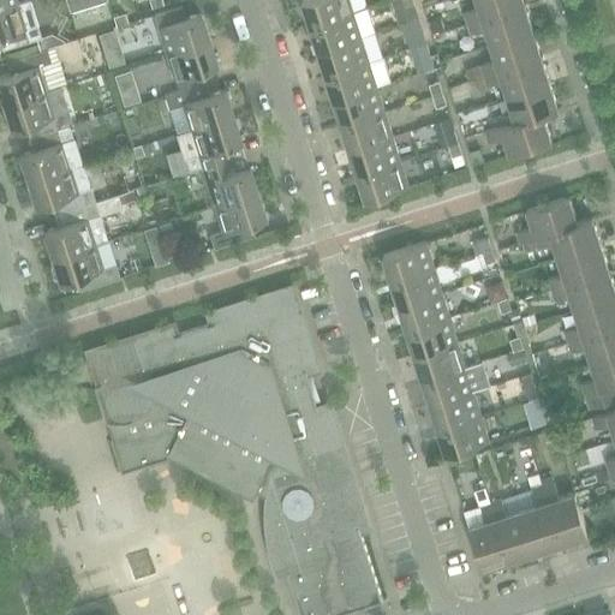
[(25,0),(18,3),(0,7),(0,43),(3,51),(41,37),(29,0),(25,0)]
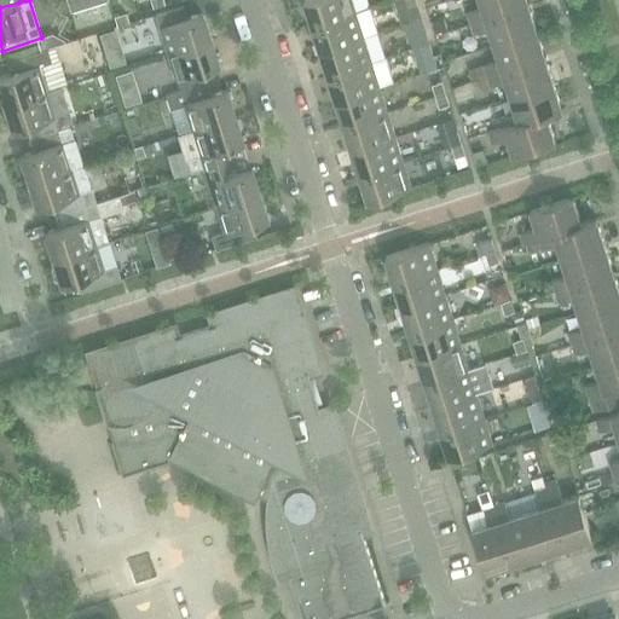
[(304,0),(312,25),(356,12),(357,13),(370,9),(368,0),(304,0)]
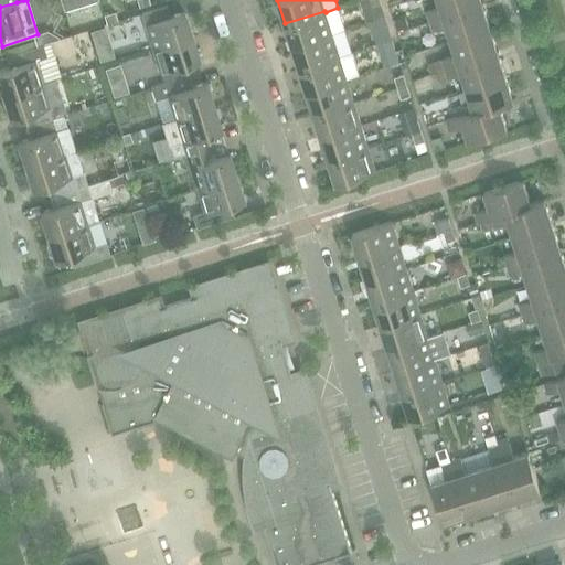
[(381,4),(379,0),(360,0),(368,23),(385,18),(381,4)]
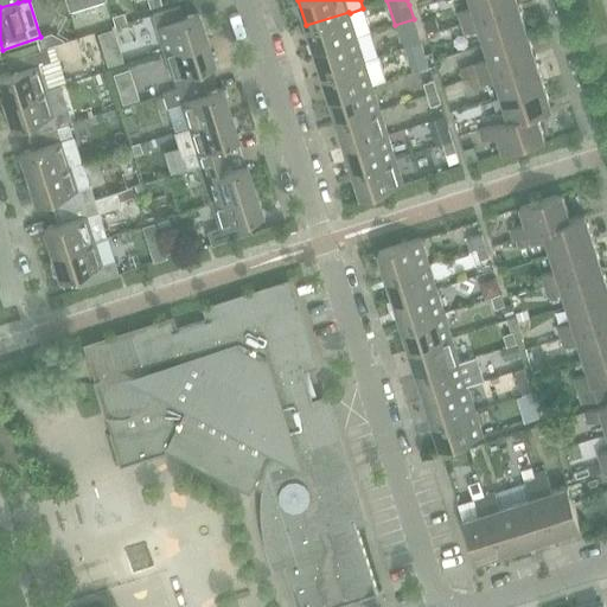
[(458,12),(461,23),(519,5),(517,0),(470,0),(473,7),(458,12)]
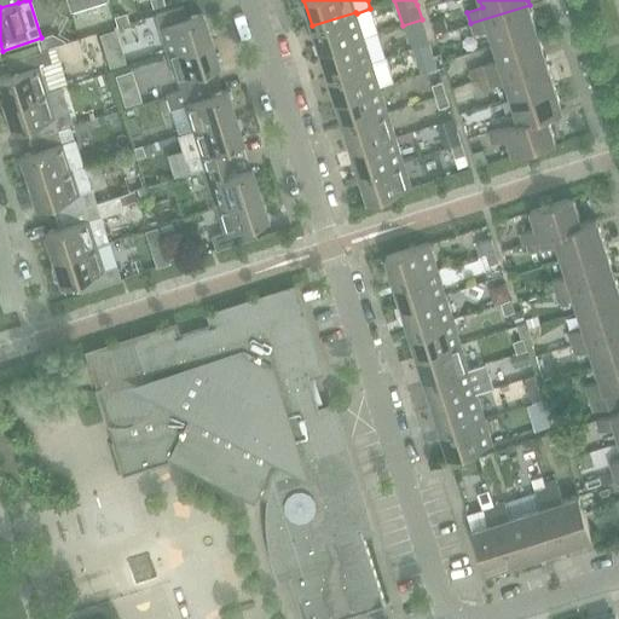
[(158,28),(167,53),(210,40),(202,13),(187,18),(183,5),(155,15),(160,27),(158,28)]
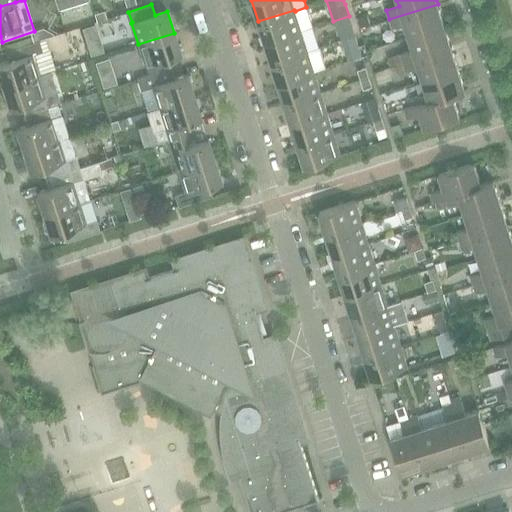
[(405,24),(409,37),(444,25),(438,4),(389,19),(392,28),(405,24)]
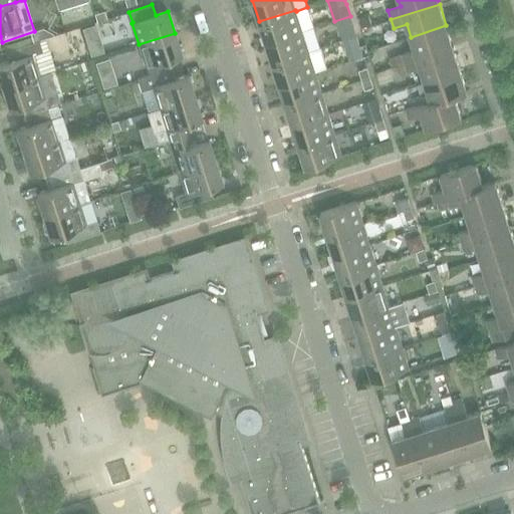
[(259,21),(266,42),(302,30),(296,11),(295,10),(259,21)]
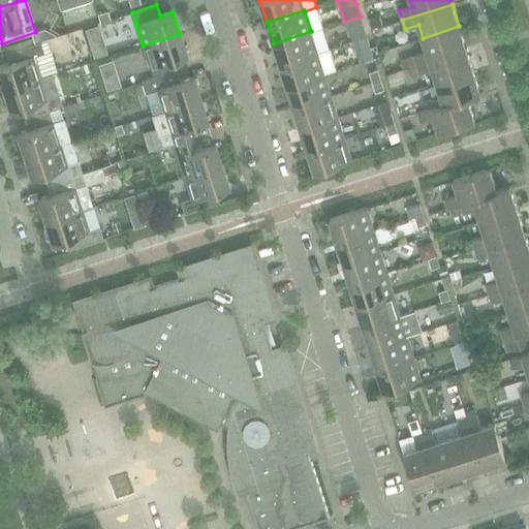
[(110,20),(109,13),(107,11),(97,14),(100,23),(110,20)]
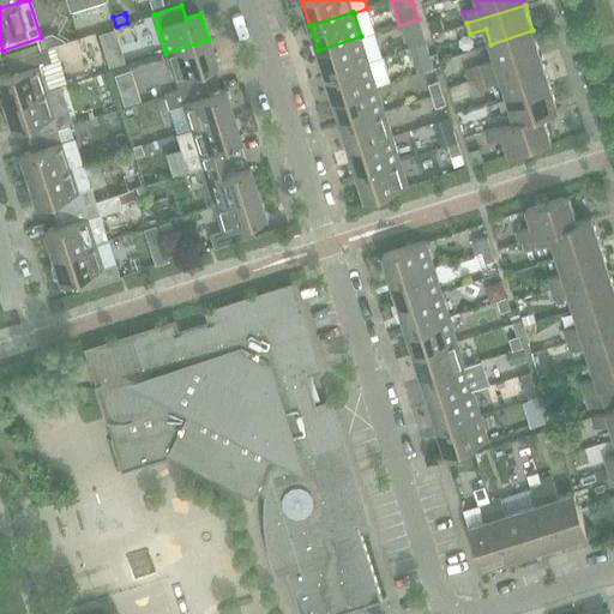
[(480,65),(483,76),(541,56),(533,30),(491,44),(495,60),(480,65)]
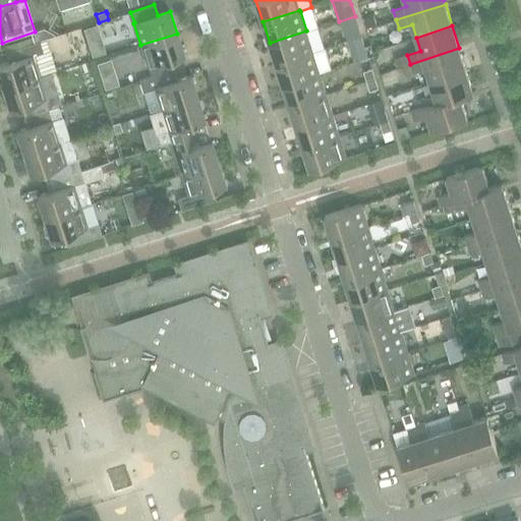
[(361,37),(358,26),(345,32),(348,41),(361,37)]
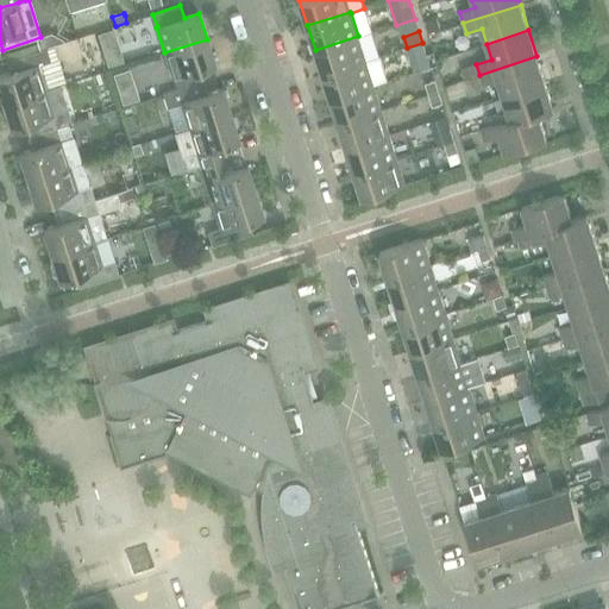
[(315,50),(322,74),(365,61),(358,36),(315,50)]
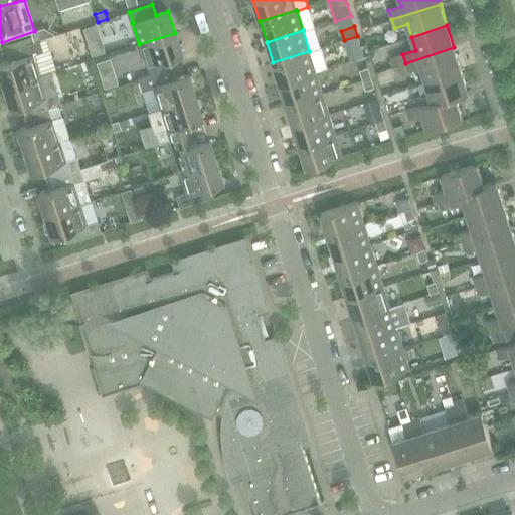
[(146,65),(150,76),(172,68),(169,58),(182,54),(175,33),(139,44),(146,65)]
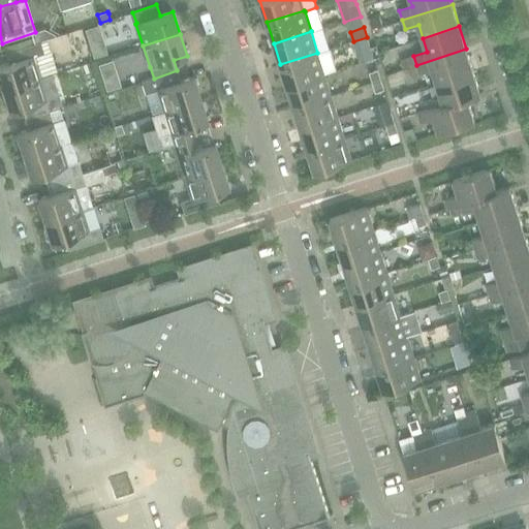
[(370,48),(367,37),(353,41),(356,52),(370,48)]
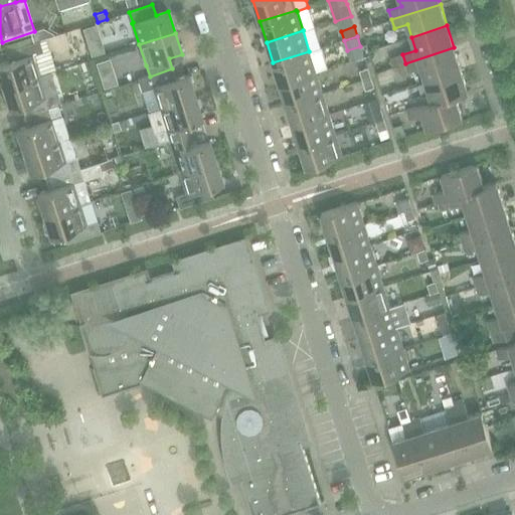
[(0,64),(0,80),(2,88),(38,75),(31,55),(42,51),(39,40),(4,51),(8,62),(0,64)]
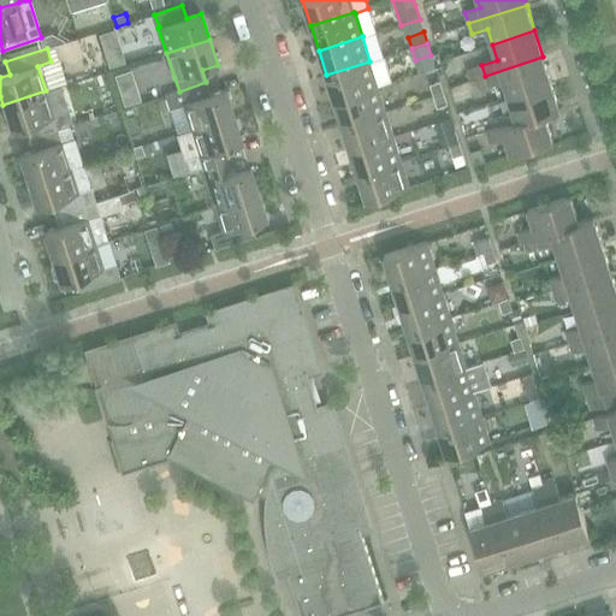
[(503,81),(508,96),(551,83),(543,57),(485,76),(489,86),(503,81)]
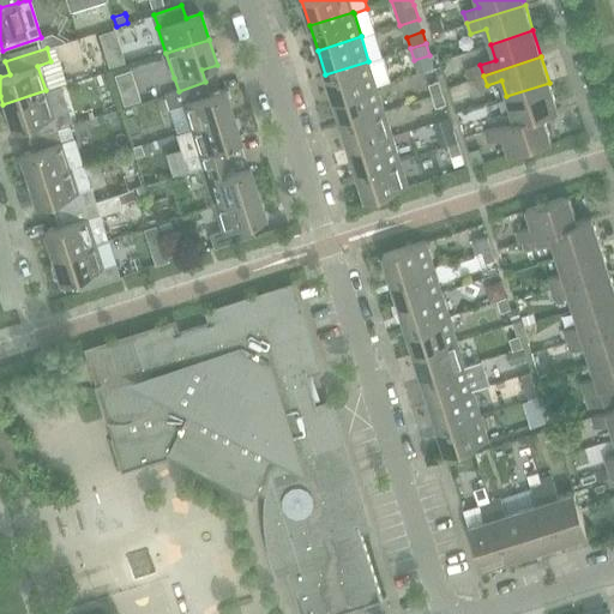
[(325,74),(333,100),(377,86),(368,61),(325,74)]
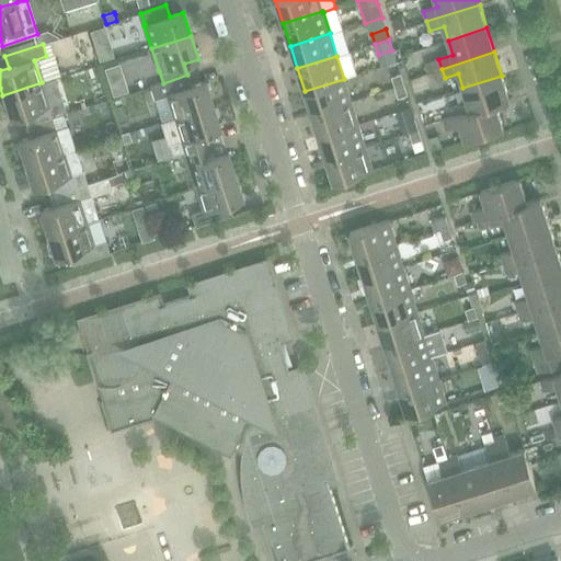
[(403,84),(400,73),(391,77),(396,88),(403,84)]
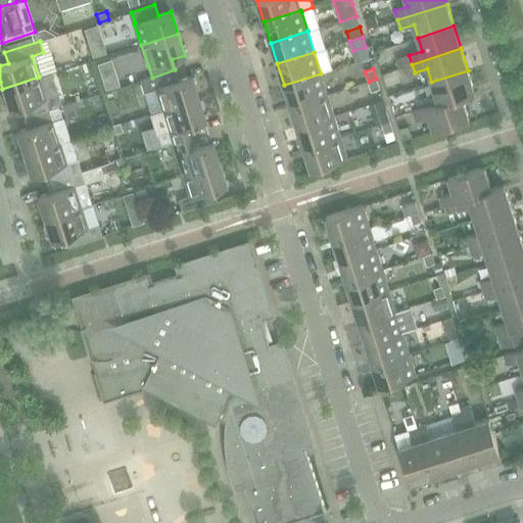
[(155,89),(162,109),(198,98),(191,77),(179,81),(175,69),(152,78),(140,81),(144,92),(155,89)]
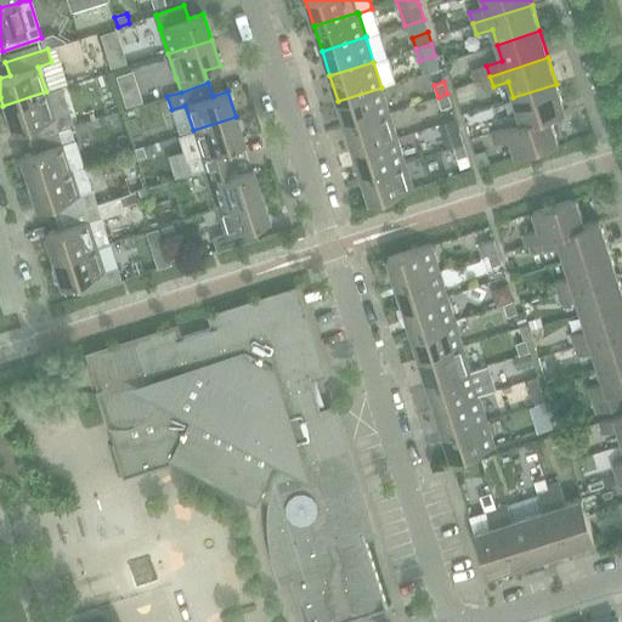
[(491,133),(491,134),(565,111),(557,84),(513,97),(519,113),(503,118),(505,128),(491,133)]
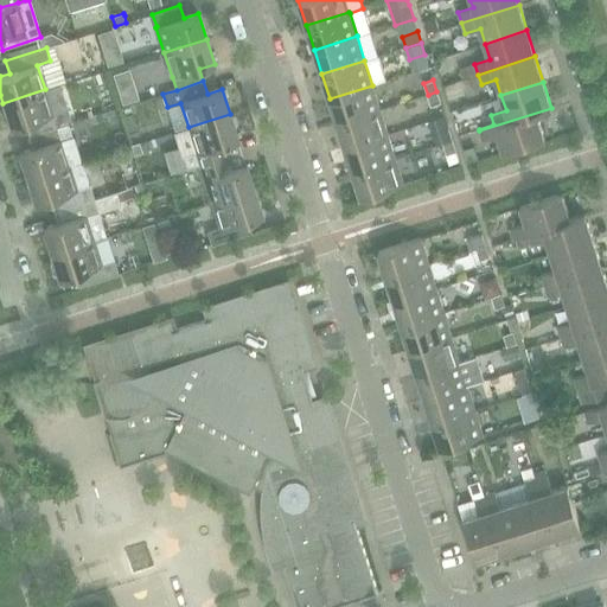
[(330,98),(338,123),(379,109),(372,85),(330,98)]
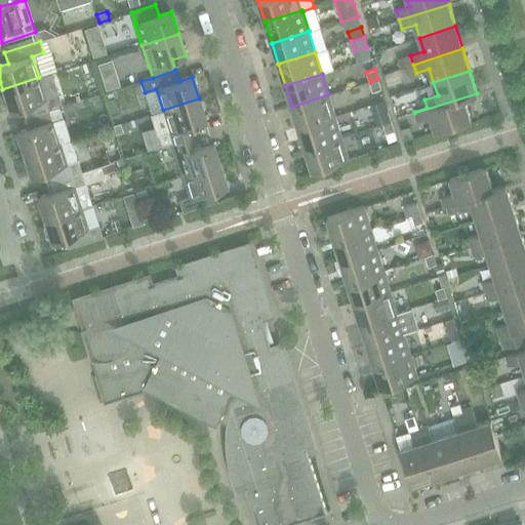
[(26,118),(59,107),(61,107),(57,94),(45,98),(39,77),(2,89),(9,111),(23,107),(26,118)]
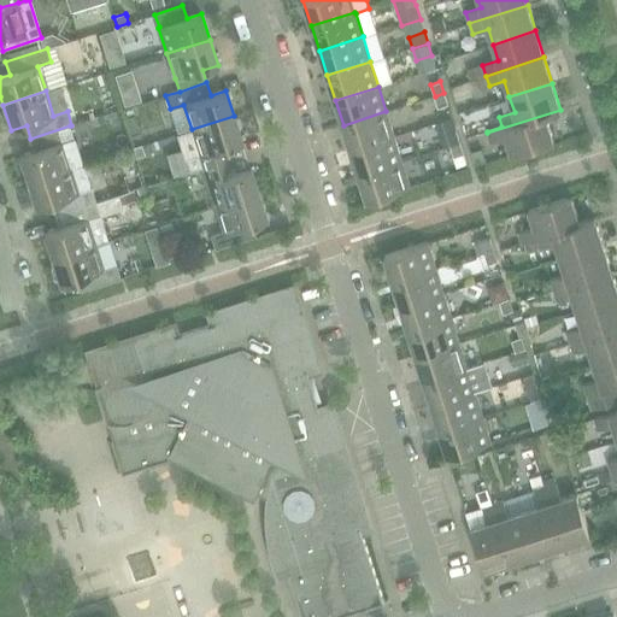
[(447,105),(444,93),(435,97),(439,107),(447,105)]
